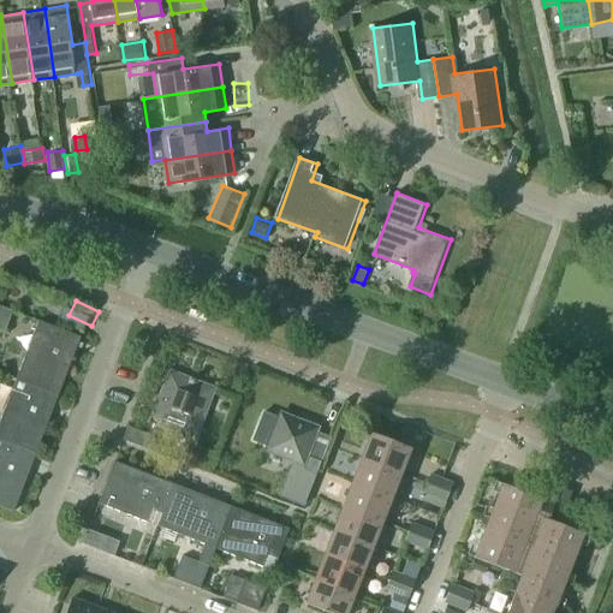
[(15,308),(0,302),(0,327),(6,329),(15,308)]
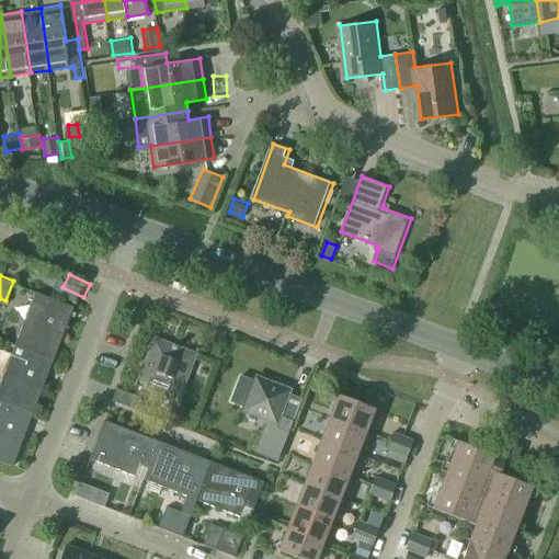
[(15,343),(54,358),(73,305),(35,291),(15,343)]
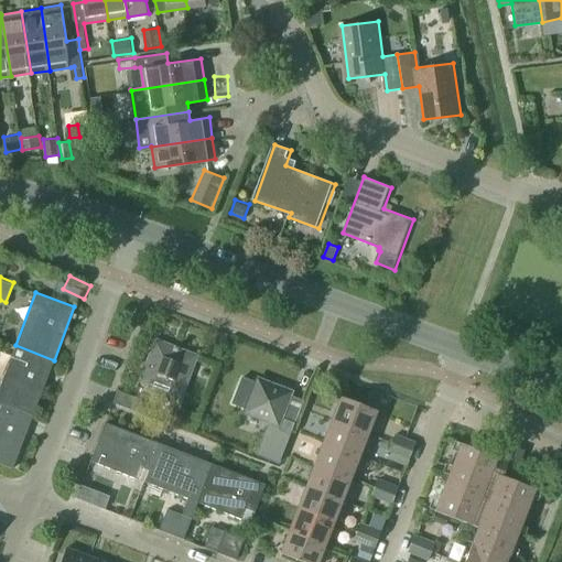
[(182,395),(197,354),(157,338),(140,379),(182,395)]
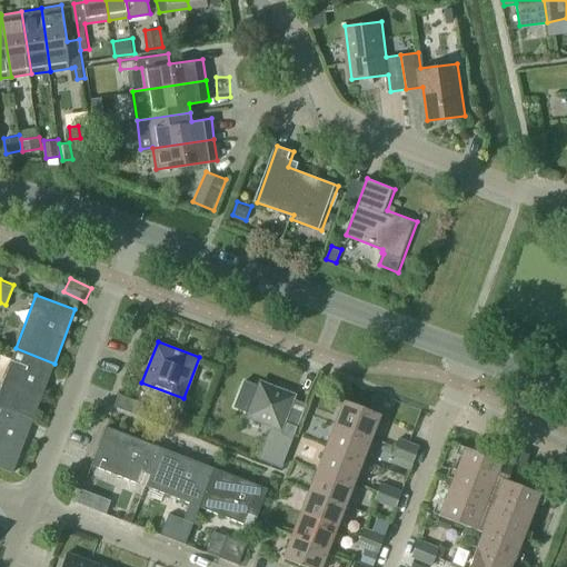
[(16,348),(0,387),(0,404),(33,417),(55,364),(16,348)]
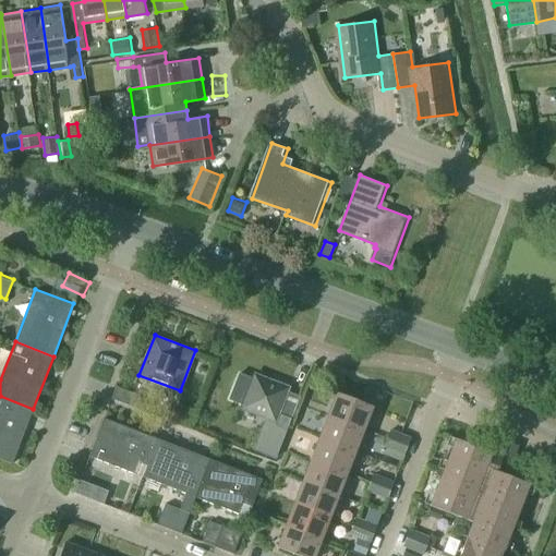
[(255,372),(253,376),(240,371),(230,397),(243,402),(241,407),(276,420),(290,385),(255,372)]
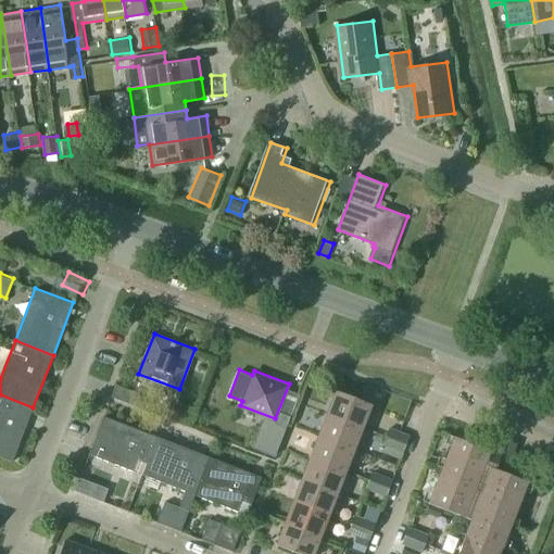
[(136,404),(141,392),(116,382),(112,394),(136,404)]
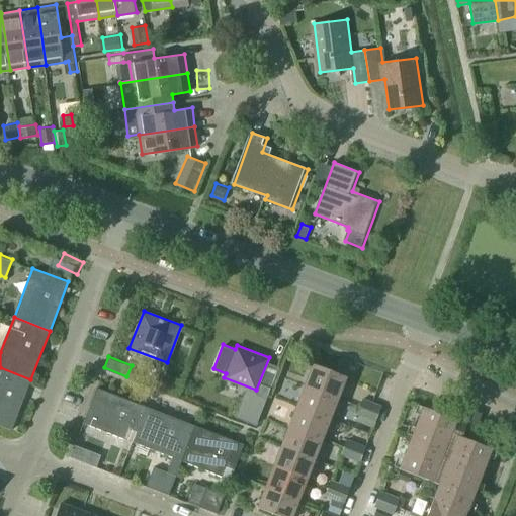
[(305,383),(339,397),(347,375),(314,362),(305,383)]
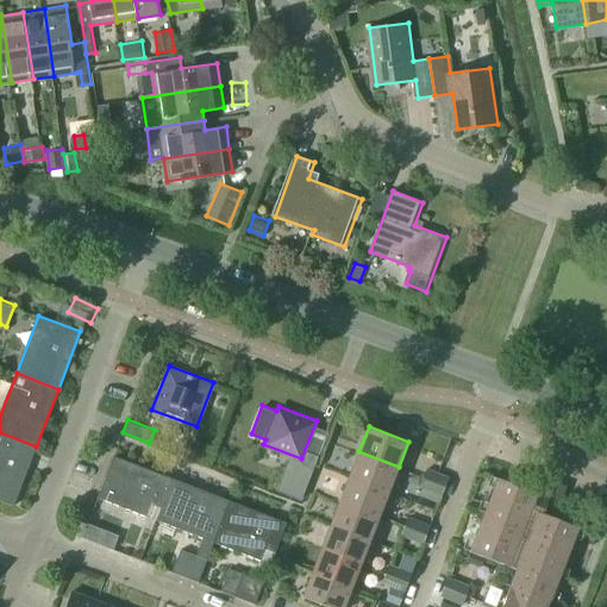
[(0,499),(13,505),(36,446),(0,432),(0,499)]
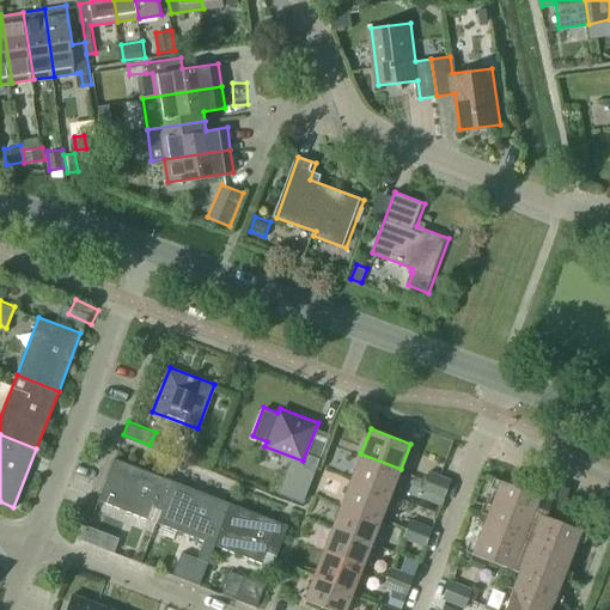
[(391,493),(401,469),(360,453),(352,477),(391,493)]
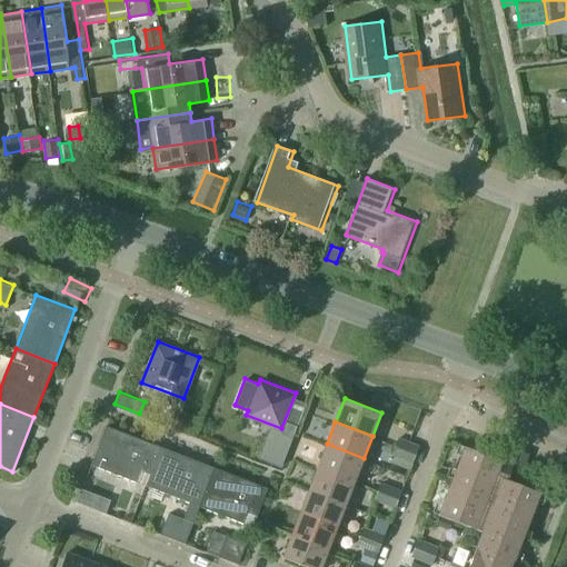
[(91,464),(146,484),(160,445),(107,425),(91,464)]
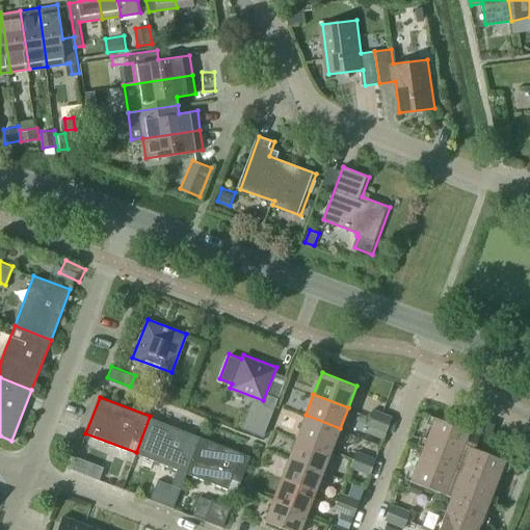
[(374,407),(367,424),(387,432),(393,416),(374,407)]
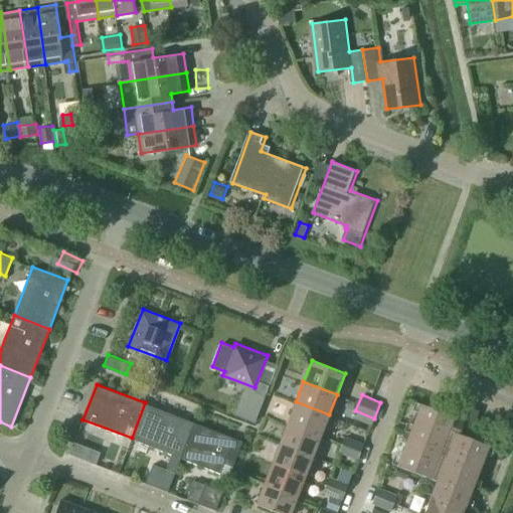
[(254,420),(261,405),(239,397),(234,412),(254,420)]
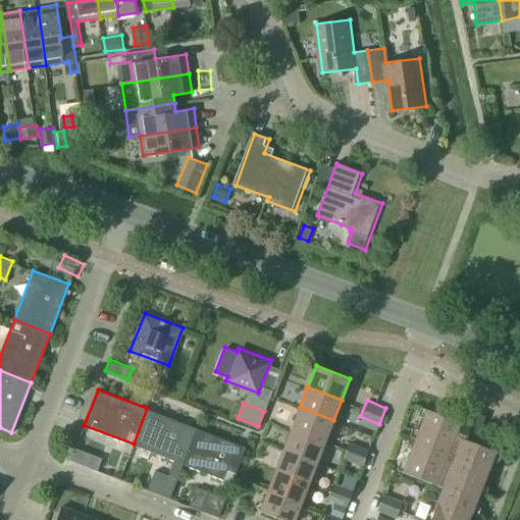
[(470,516),(496,451),(466,439),(477,411),(462,405),(457,420),(427,409),(403,471),(443,486),(436,504),(470,516)]
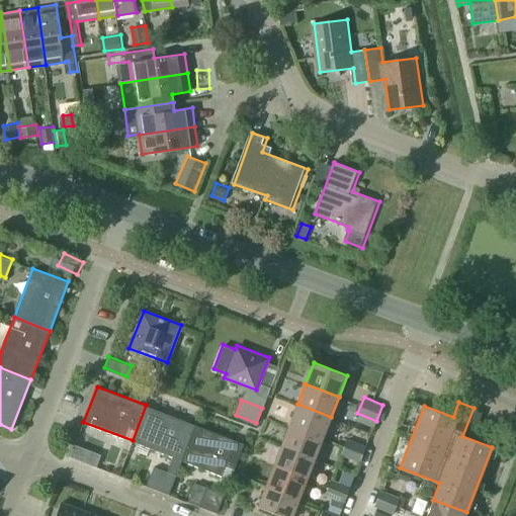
[(331,417),(297,404),(289,424),(323,437),(331,417)]
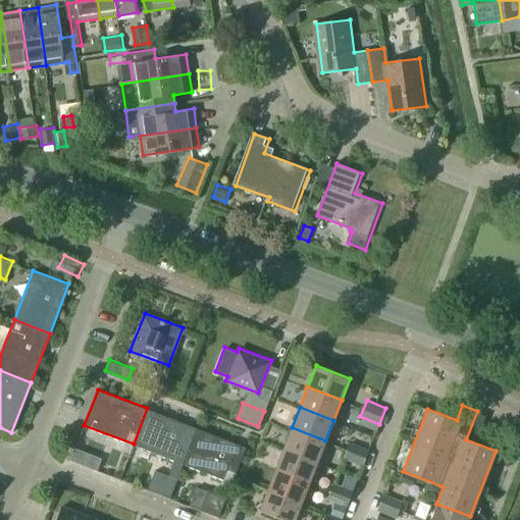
[(197,427),(147,408),(134,444),(184,463),(197,427)]
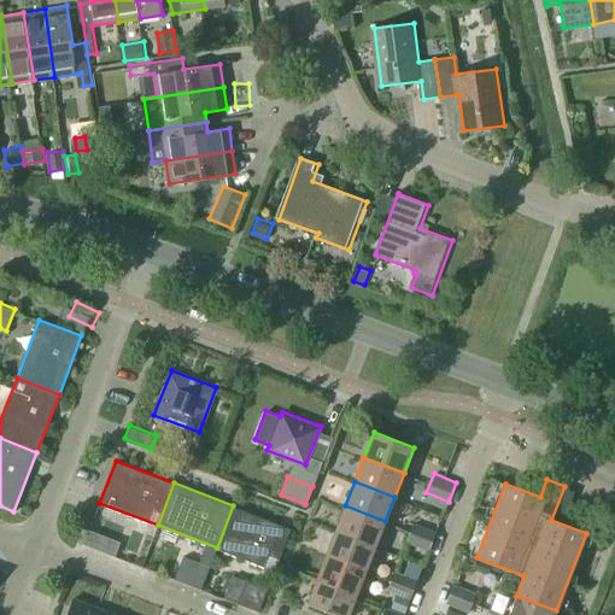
[(271,556),(279,560),(291,528),(233,505),(217,548),(267,567),(271,556)]
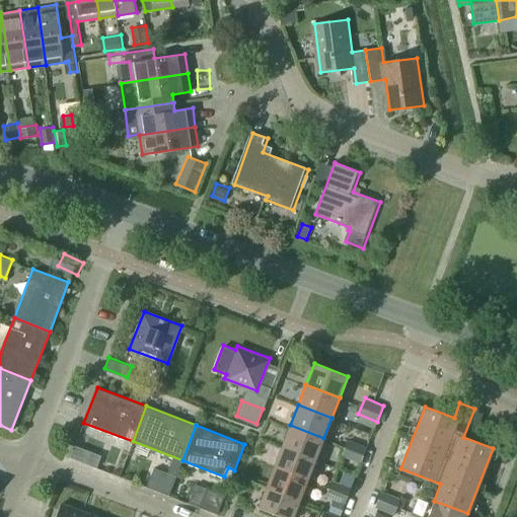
[(315,458),(323,438),(290,425),(282,445),(315,458)]
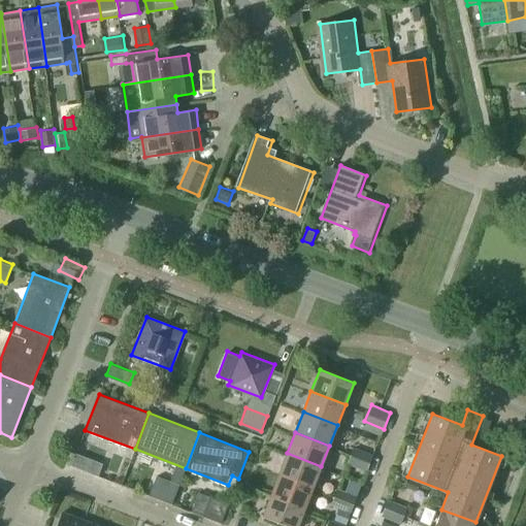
[(355,446),(352,454),(370,462),(373,454),(355,446)]
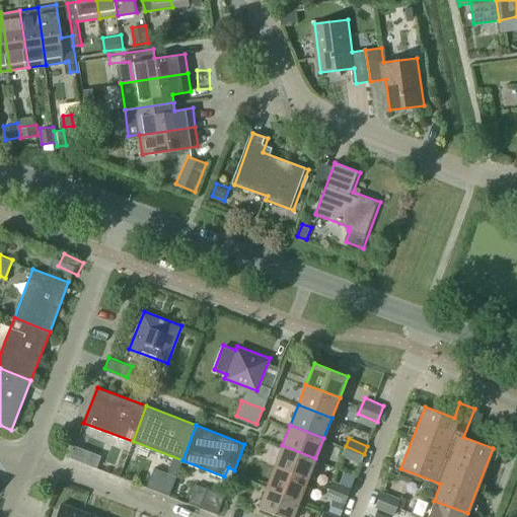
[(308,478),(315,458),(282,445),(274,465),(308,478)]
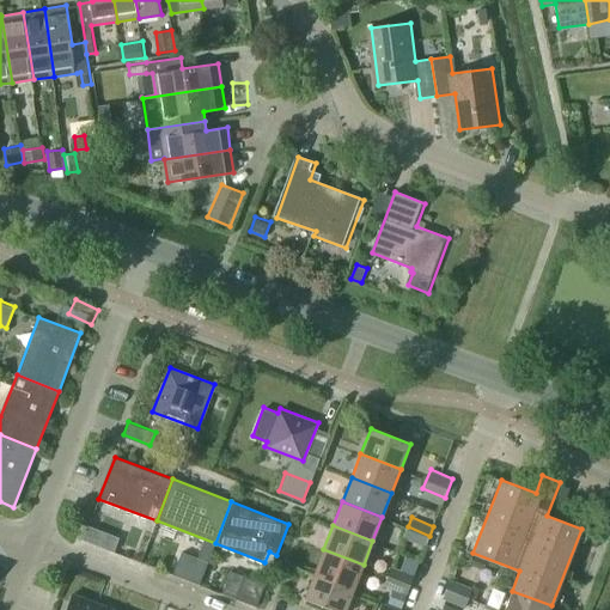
[(426,546),(429,536),(408,526),(404,537),(426,546)]
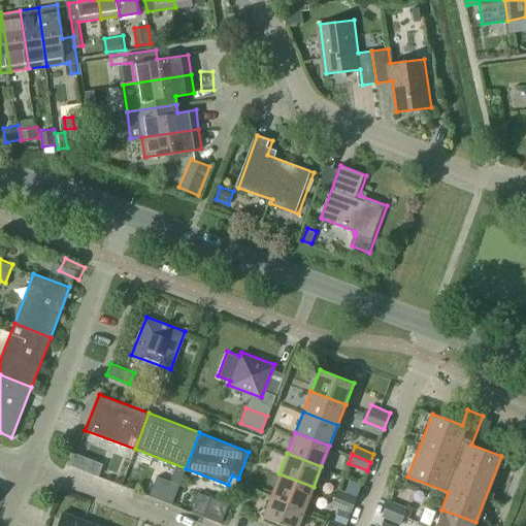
[(305,507),(314,487),(278,473),(271,494),(305,507)]
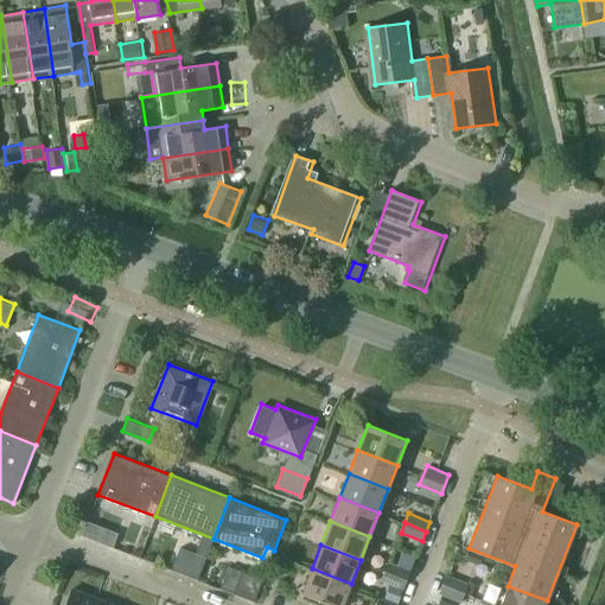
[(207,556),(182,547),(173,568),(198,578),(207,556)]
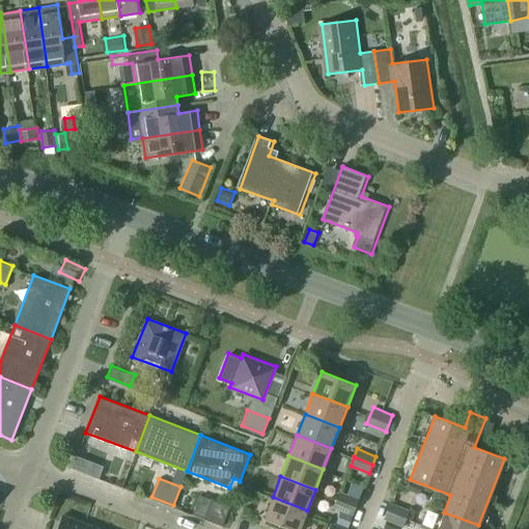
[(337,498),(356,506),(359,498),(340,491),(337,498)]
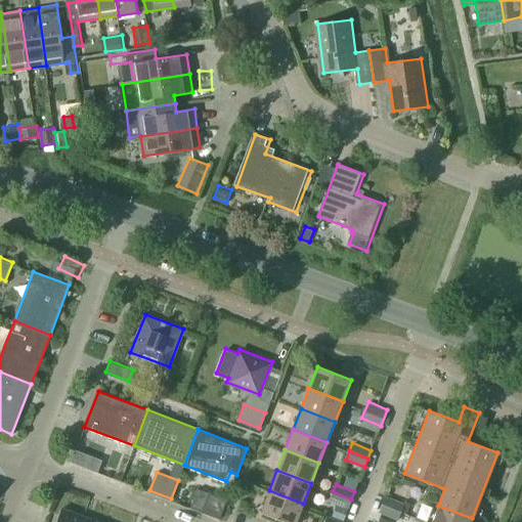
[(198,487),(190,506),(220,517),(227,498),(198,487)]
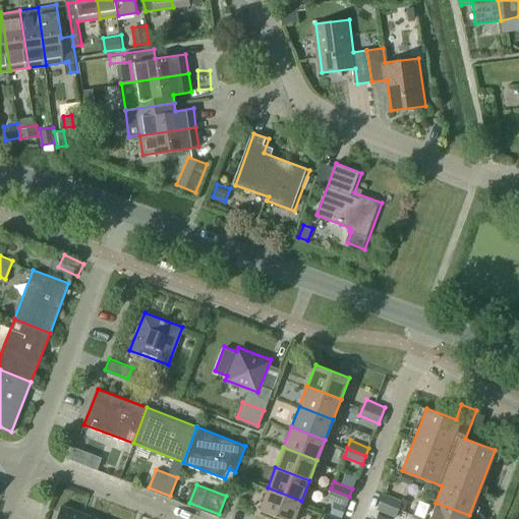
[(285,518),(293,518),(301,501),(268,487),(260,509),(285,518)]
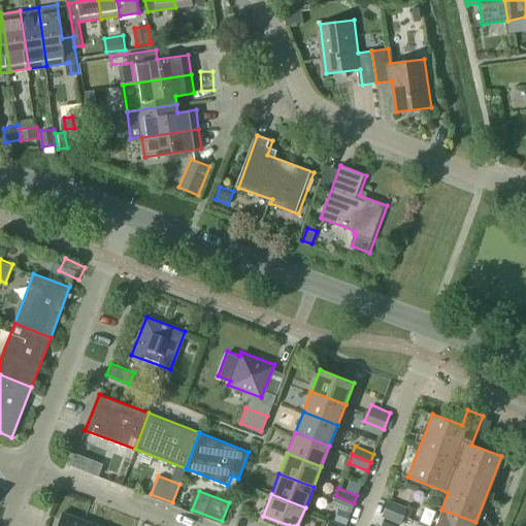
[(349,518),(354,503),(335,495),(332,504),(339,506),(336,514),(349,518)]
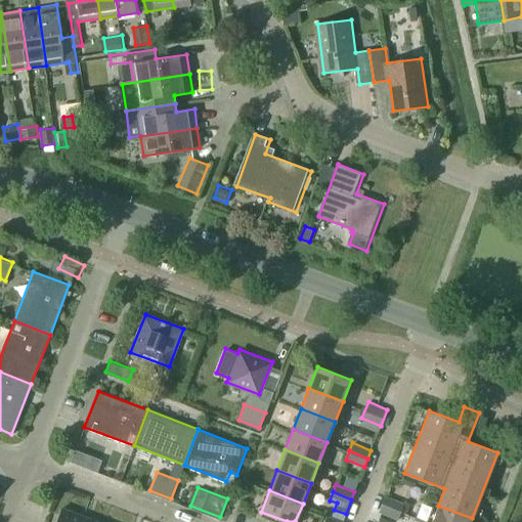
[(386,495),(383,504),(402,511),(404,503),(386,495)]
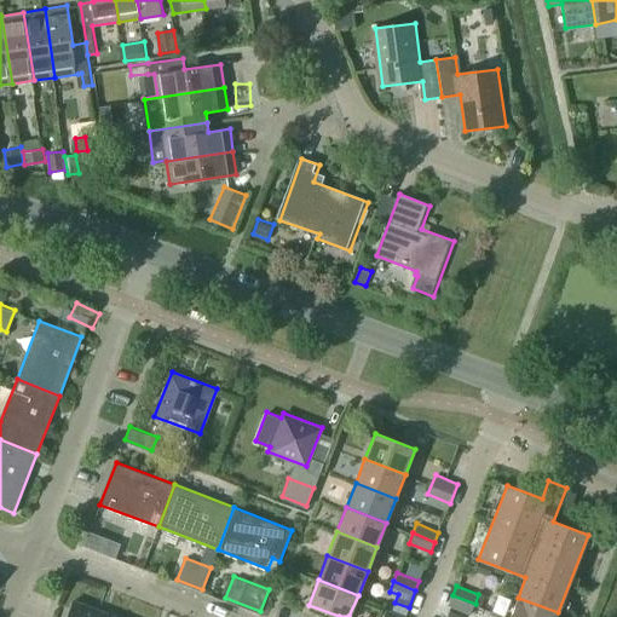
[(476,604),(453,595),(449,604),(472,612),(476,604)]
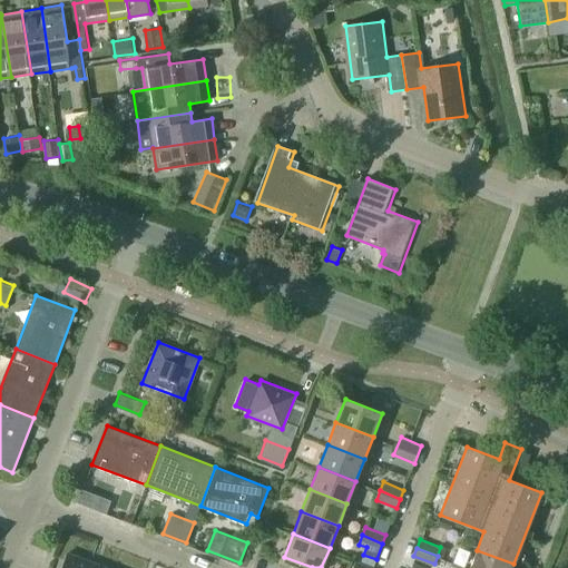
[(469,567),(512,567),(513,564),(477,550),(469,567)]
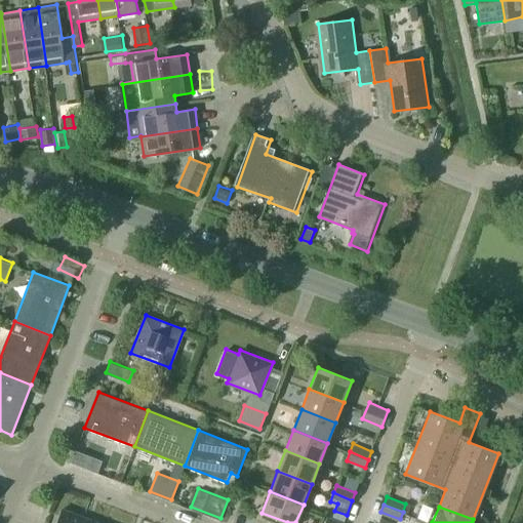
[(55,522),(80,522),(83,516),(62,508),(55,522)]
